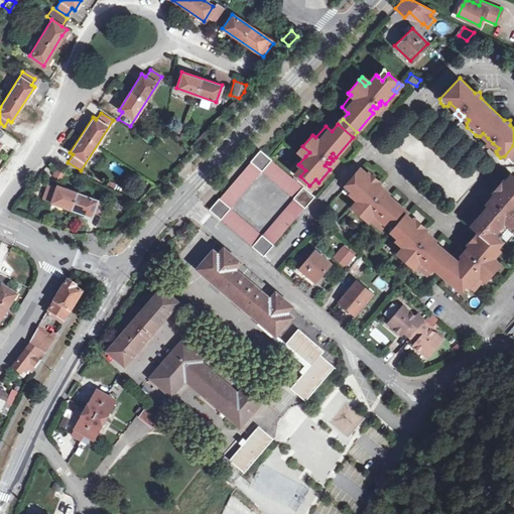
[(141,136),(145,143),(155,137),(151,130),(141,136)]
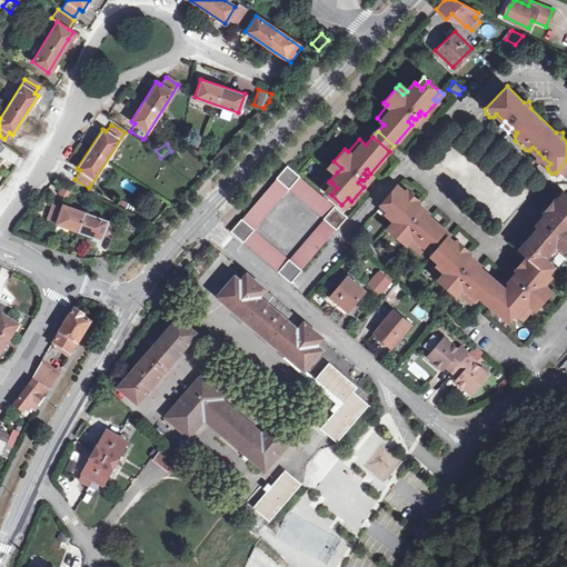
[(540,161),(544,158),(538,152),(535,157),(540,161)]
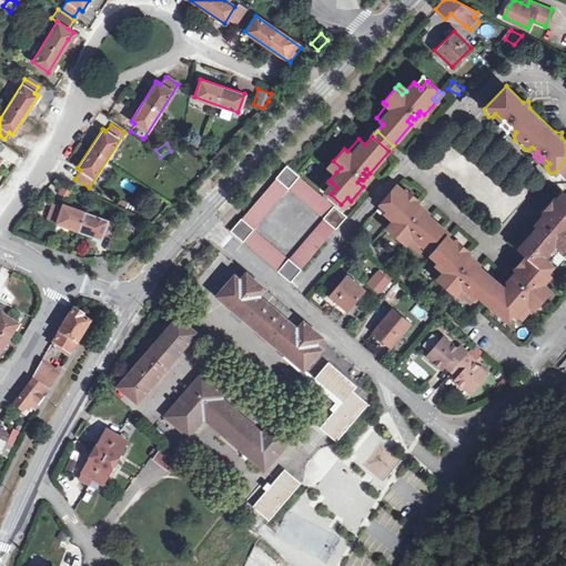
[(330,165),(336,172),(341,168),(333,161),(330,165)]
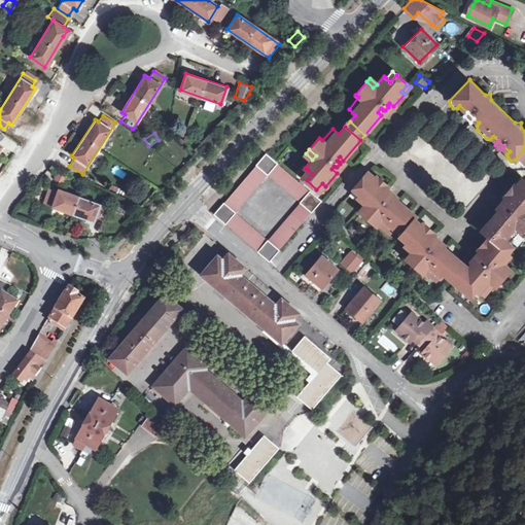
[(253,163),(254,164),(257,167),(268,154),(265,151),(253,163)]
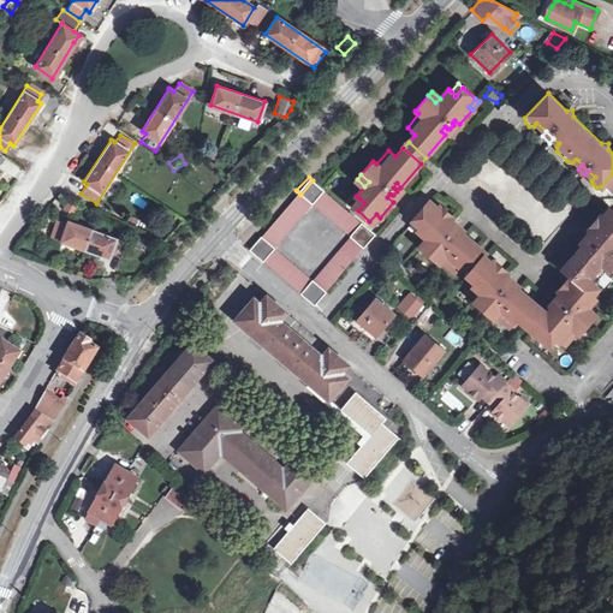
[(311,203),(313,201),(322,190),(313,180),(301,195),(309,202),(311,203)]
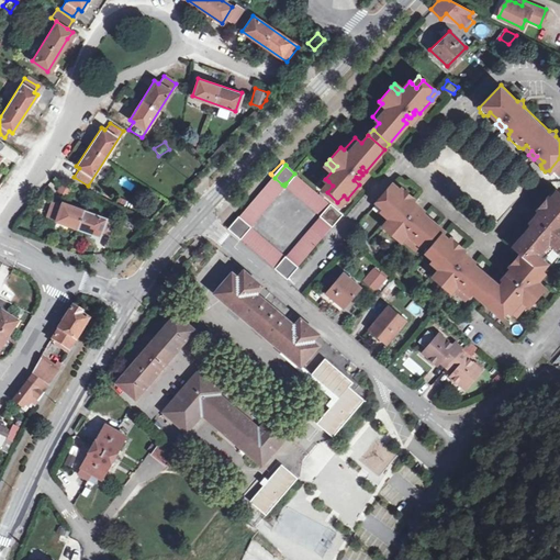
[(294,174),(286,183),(318,213),(317,213),(318,215),(331,225),(331,224),(332,224),(342,213),(328,201),(327,202),(294,174)]
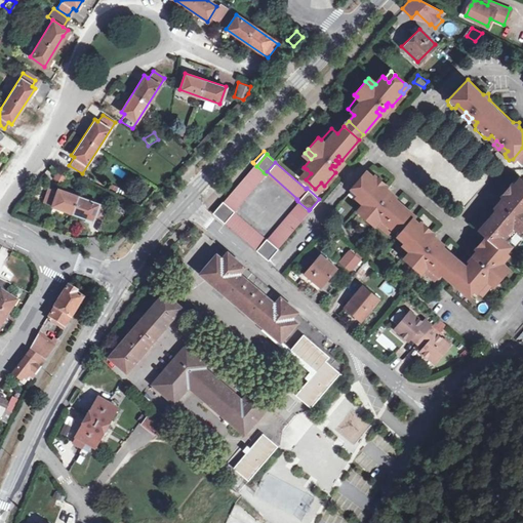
[(111,163),(108,171),(121,176),(124,168),(111,163)]
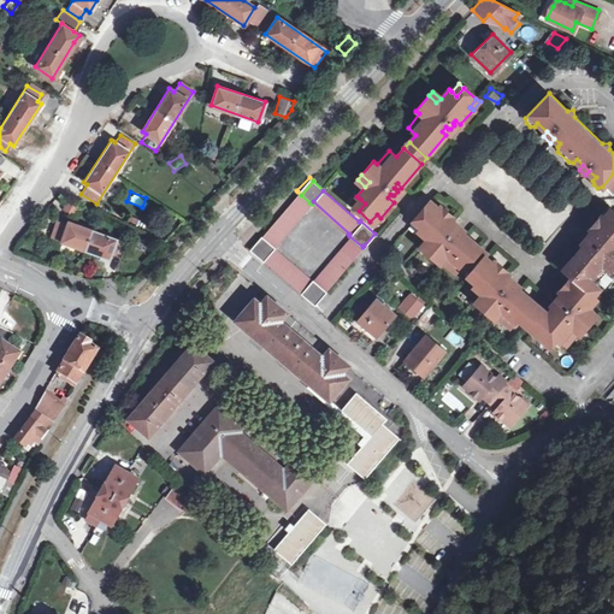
[(325,289),(352,258),(340,247),(312,278),(311,277),(310,278),(273,247),(275,246),(273,244),(310,202),(301,195),(297,192),(260,235),(266,240),(255,254),(261,260),(263,259),(300,290),(299,291),(313,303),(325,290),(325,289)]
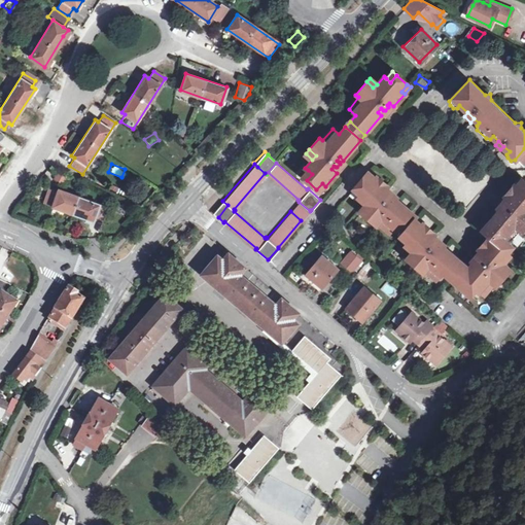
[(62,182),(66,174),(56,169),(51,177),(62,182)]
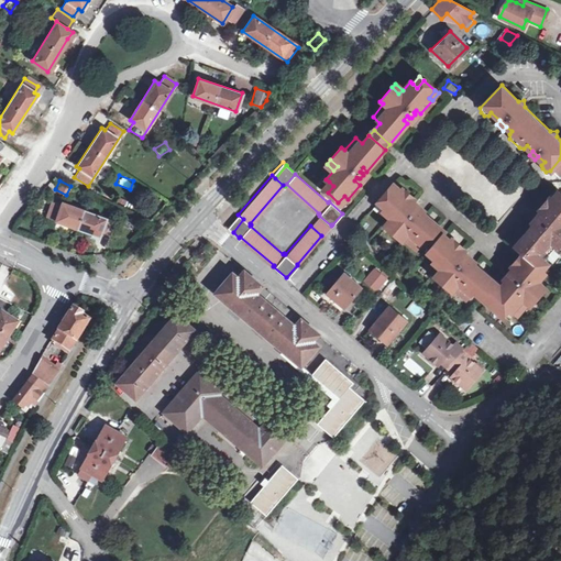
[(322,189),(328,193),(333,186),(329,182),(322,189)]
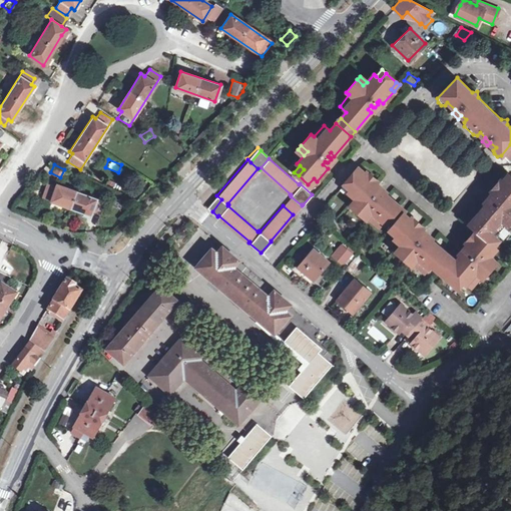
[(358,165),(355,169),(362,175),(365,171),(358,165)]
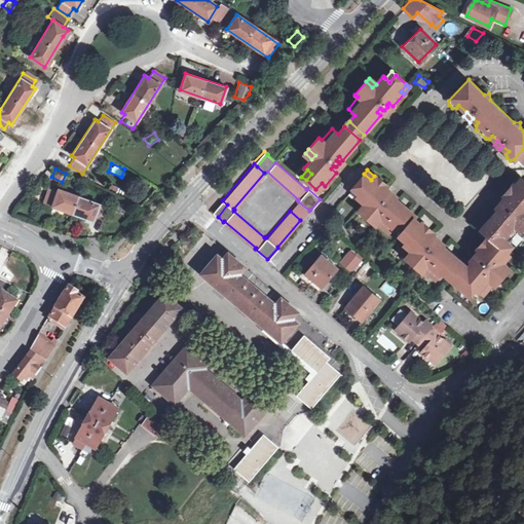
[(450,275),(461,263),(444,247),(440,251),(437,248),(438,245),(438,244),(436,240),(434,240),(433,240),(429,239),(434,234),(421,223),(418,226),(412,220),(415,217),(396,200),(393,203),(389,200),(390,197),(391,196),(390,194),(387,192),(385,193),(383,191),(386,187),(374,176),(371,180),(364,174),(354,184),(362,190),(358,195),(357,196),(365,204),(369,208),(363,214),(375,225),(377,223),(388,232),(395,226),(402,232),(407,238),(405,241),(403,244),(411,251),(414,254),(409,260),(421,271),(423,269),(435,279),(441,273),(447,278),(450,275)]
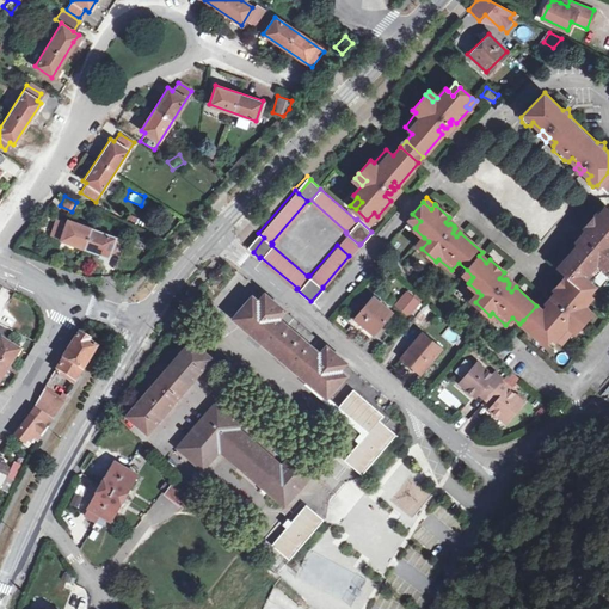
[(608,213),(603,208),(584,229),(590,235),(588,238),(585,239),(584,240),(583,243),(584,244),(586,246),(582,251),(577,247),(558,269),(567,277),(568,278),(576,270),(590,283),(602,268),(604,270),(608,264),(608,213)]
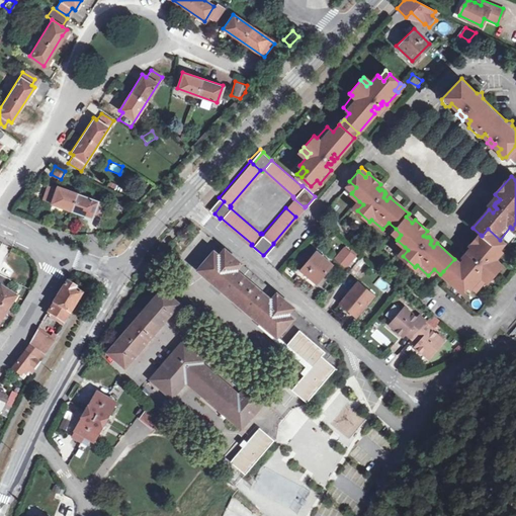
[(315,189),(320,183),(317,180),(311,186),(315,189)]
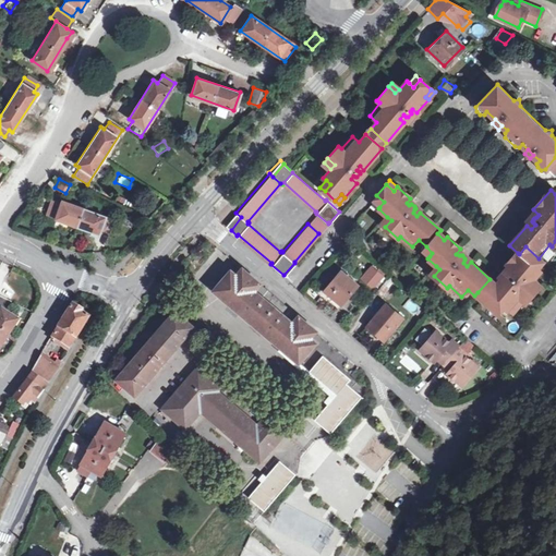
[(372,201),(379,207),(384,202),(376,195),(372,201)]
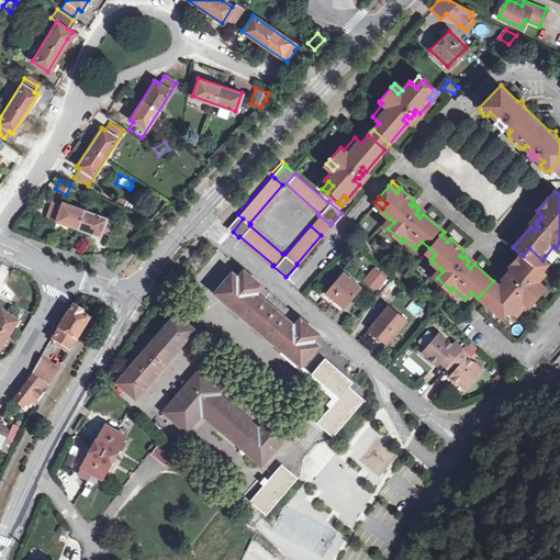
[(113,221),(62,202),(60,204),(52,201),(46,216),(99,236),(100,232),(108,235),(113,221)]
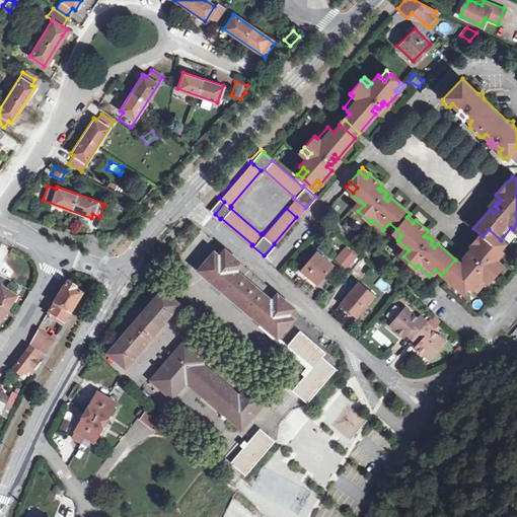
[(212,212),(215,214),(224,202),(219,198),(218,197),(212,206),(215,209),(212,212)]
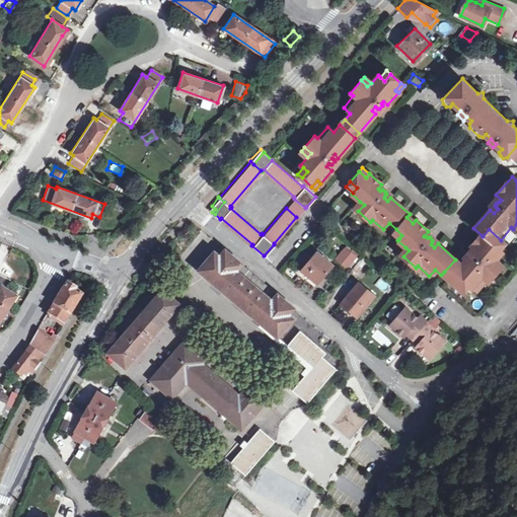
[(296,217),(305,208),(294,199),(286,208),(296,217)]
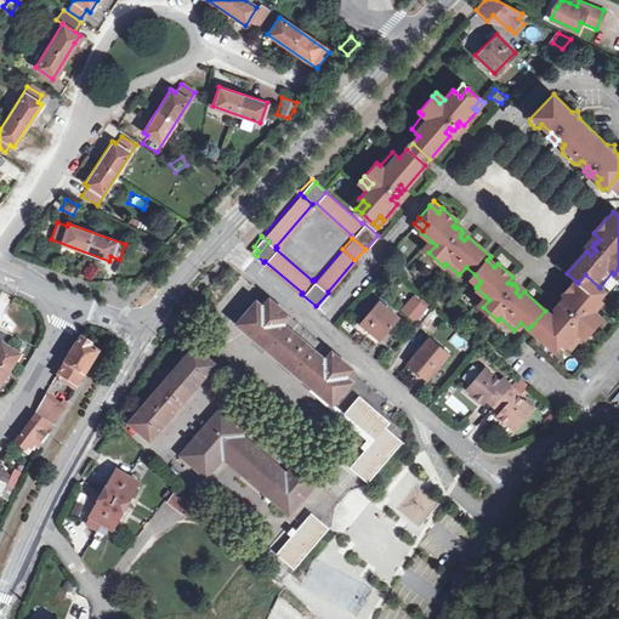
[(424,249),(429,253),(436,245),(431,242),(424,249)]
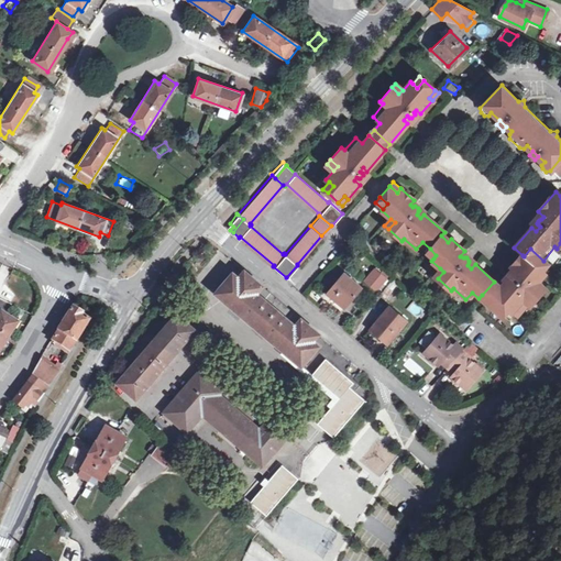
[(427,252),(433,259),(436,255),(430,249),(427,252)]
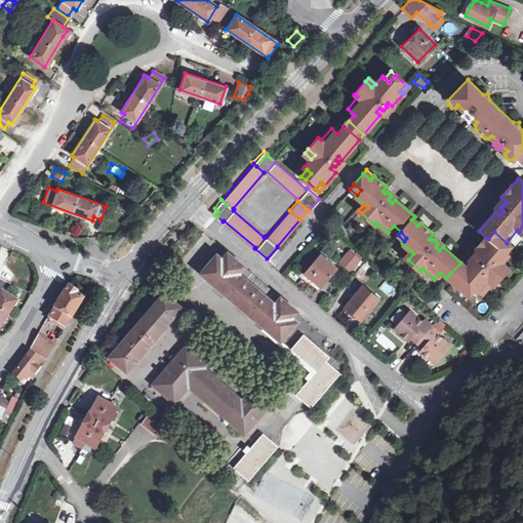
[(501,249),(507,243),(494,232),(488,239),(487,238),(477,250),(481,254),(478,256),(476,256),(475,257),(474,259),(474,262),(476,264),(473,267),(470,264),(467,268),(458,276),(463,279),(458,283),(457,285),(469,296),(475,290),(480,295),(492,282),(494,284),(505,272),(498,267),(501,264),(509,255),(506,252),(501,249)]
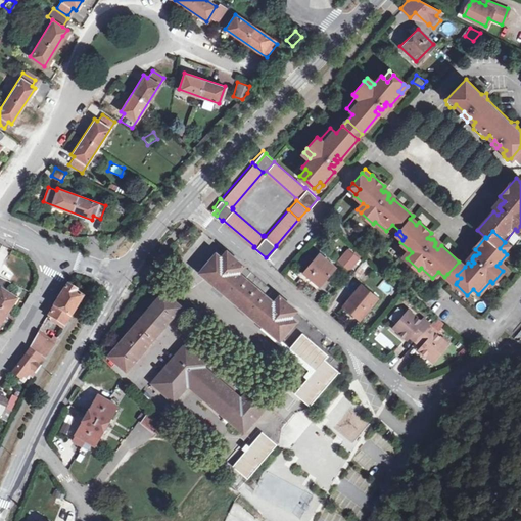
[(509,245),(505,242),(500,248),(504,251),(509,245)]
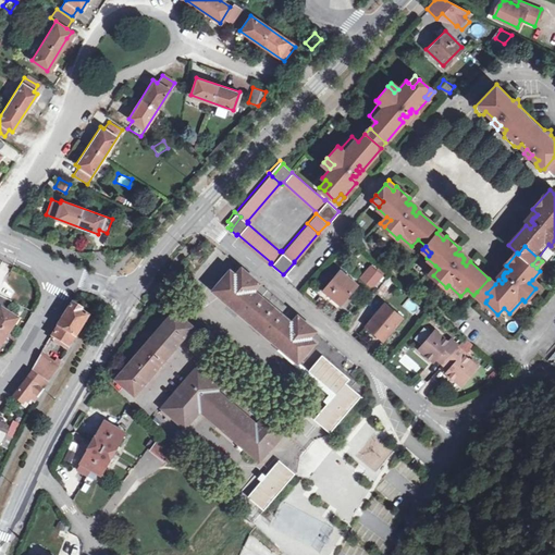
[(380,273),(370,264),(359,279),(369,286),(380,273)]
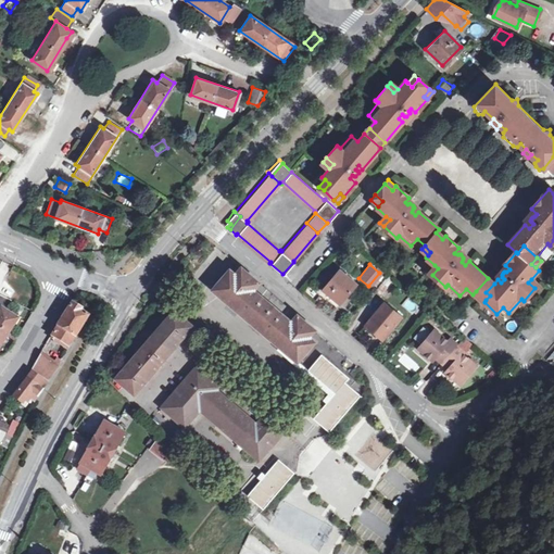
[(428,272),(432,275),(438,268),(435,265),(428,272)]
